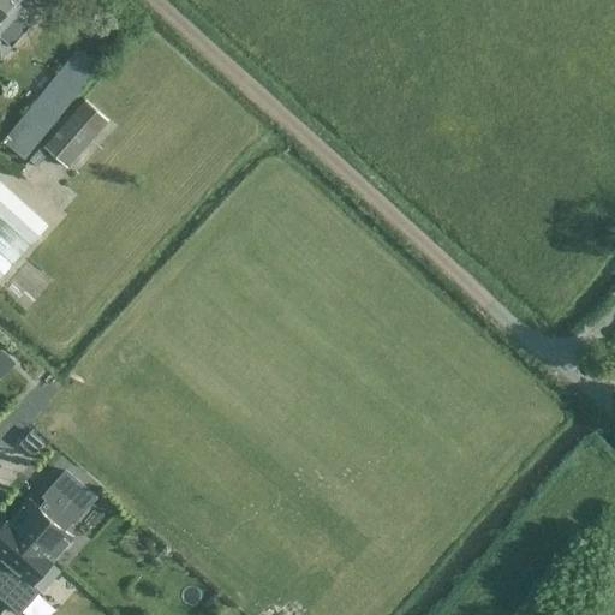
[(36,18),(18,1),(18,0),(0,0),(0,57),(0,58),(36,18)]
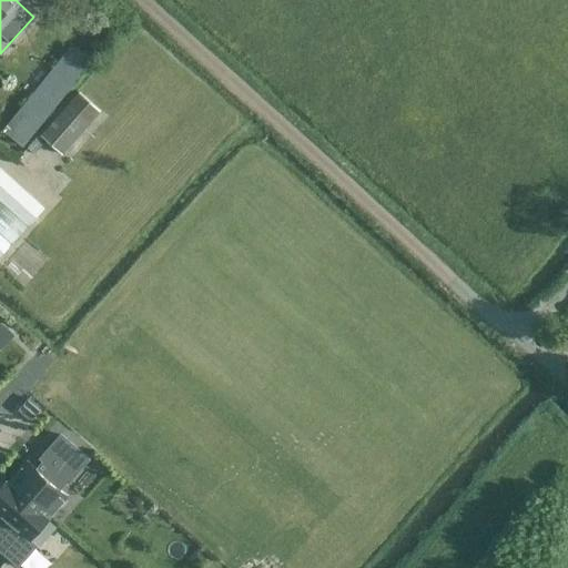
[(88,63),(69,47),(1,129),(20,145),(88,63)]
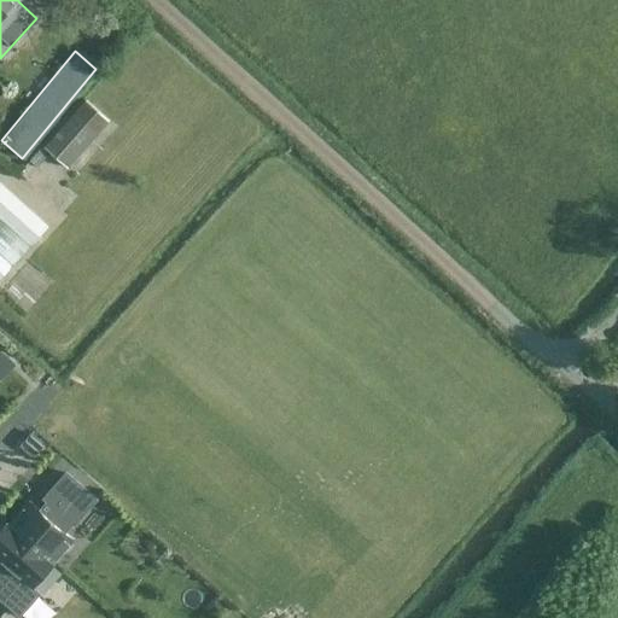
[(35,167),(50,152),(69,169),(110,121),(86,100),(44,147),(30,162),(35,167)]
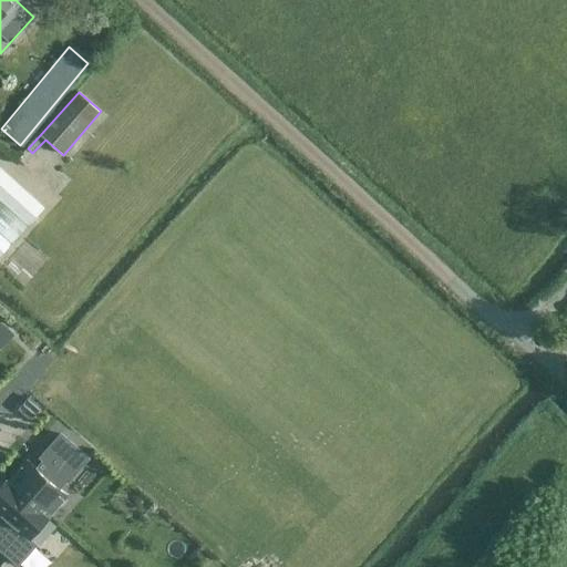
[(0,257),(44,207),(0,168),(0,257)]
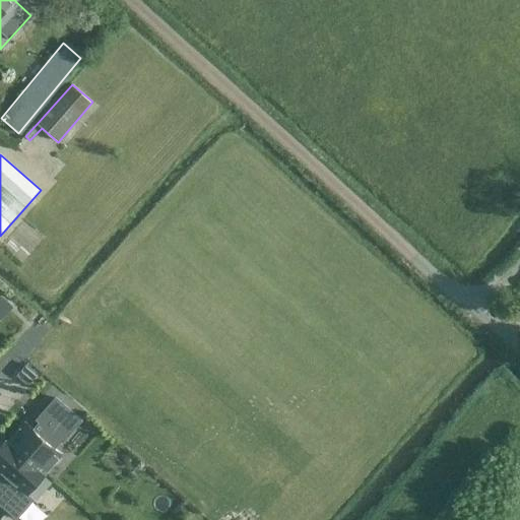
[(63,443),(81,420),(57,399),(38,420),(46,428),(39,435),(25,424),(8,442),(45,474),(62,455),(55,449),(62,442),(63,443)]
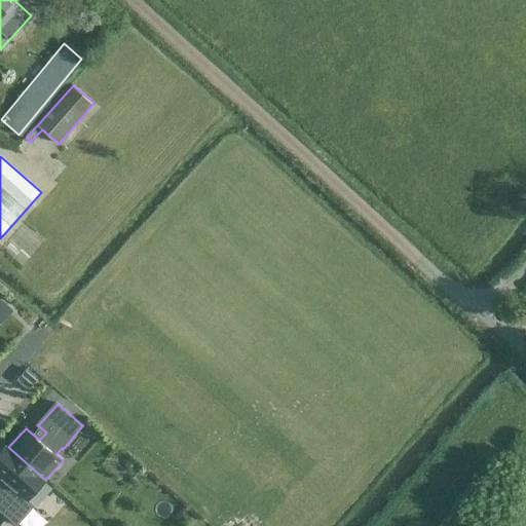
[(27,500),(45,480),(8,447),(0,454),(0,476),(8,484),(0,493),(0,509),(16,524),(33,505),(27,500)]
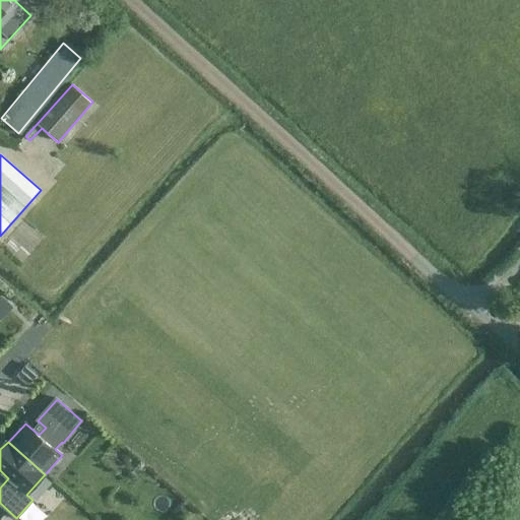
All buildings are outlined.
